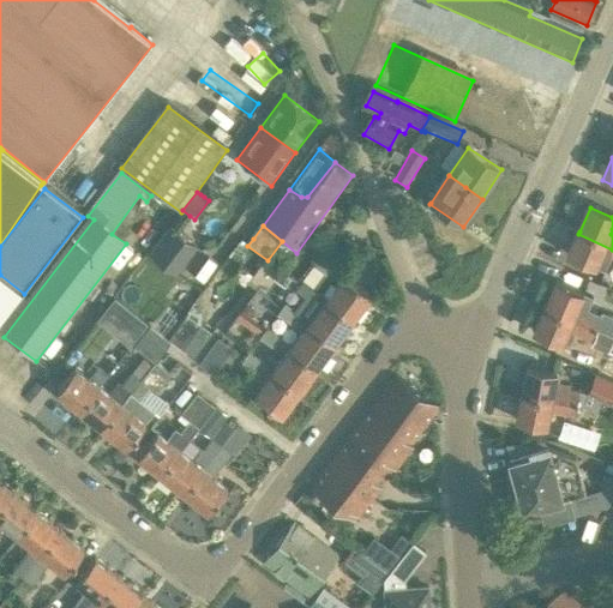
[(328,228),(322,236),(332,244),(338,234),(328,228)]
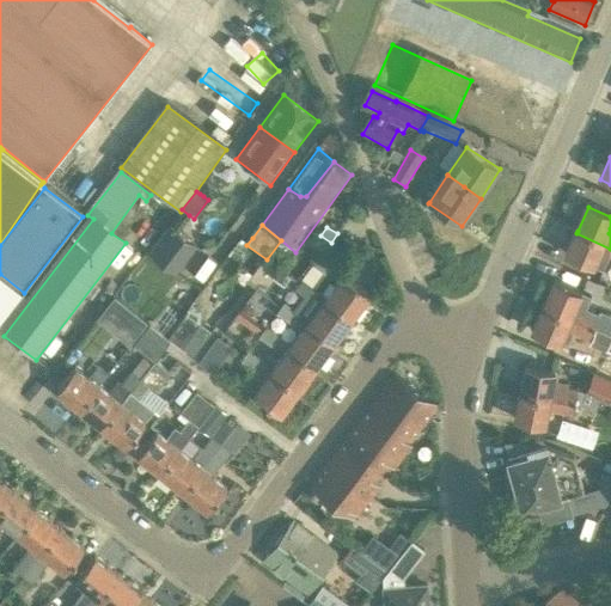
[(188,263),(197,250),(171,230),(160,244),(188,263)]
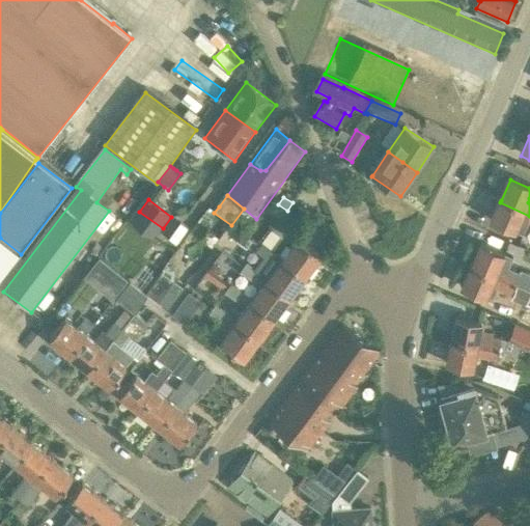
[(529,216),(500,202),(491,224),(523,239),(528,226),(529,227),(529,216)]
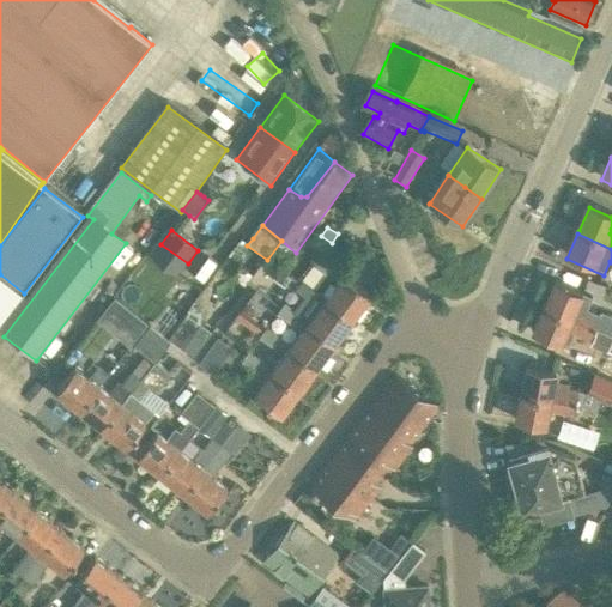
[(177,278),(188,263),(161,244),(151,258),(177,278)]
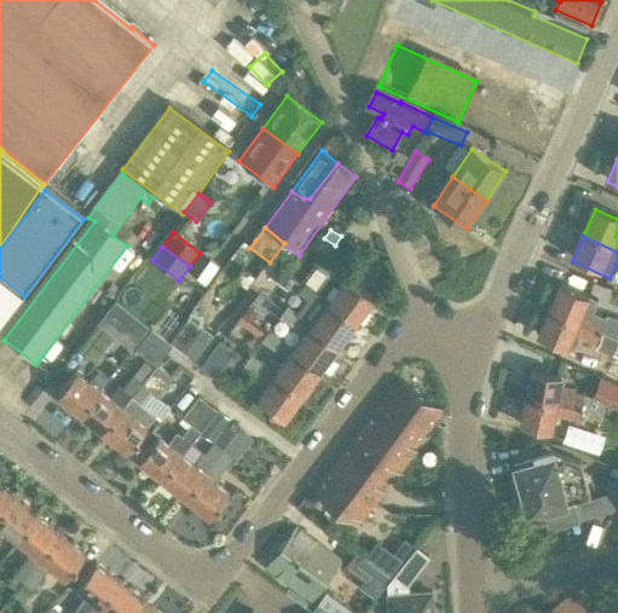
[(317,273),(306,287),(318,296),(329,282),(336,273),(324,264),(317,273)]
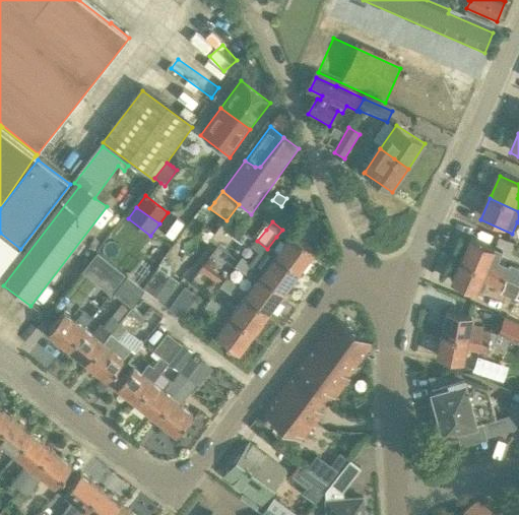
[(238,234),(233,241),(241,247),(246,240),(238,234)]
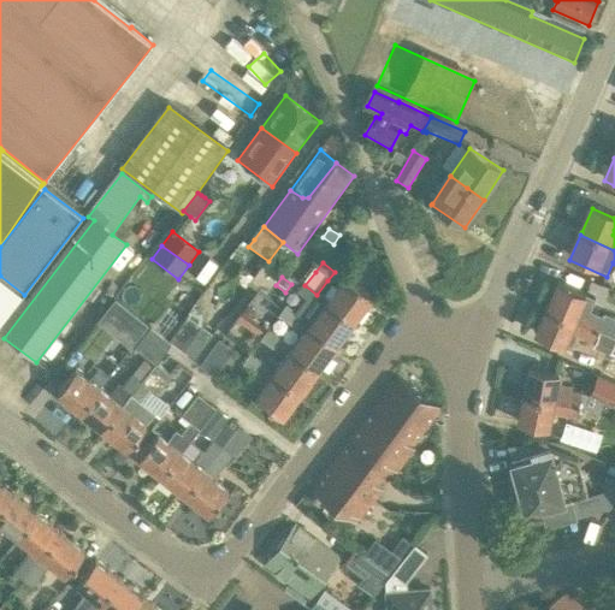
[(355,324),(373,300),(346,279),(327,303),(355,324)]
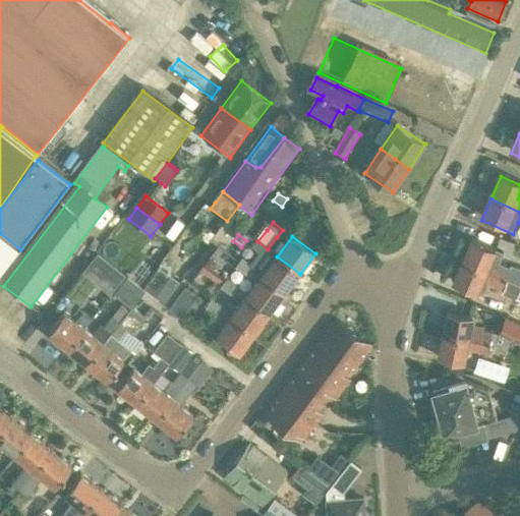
[(277,258),(268,249),(257,241),(251,249),(262,258),(260,261),(270,268),(263,277),(286,294),(300,274),(277,256),(277,258)]
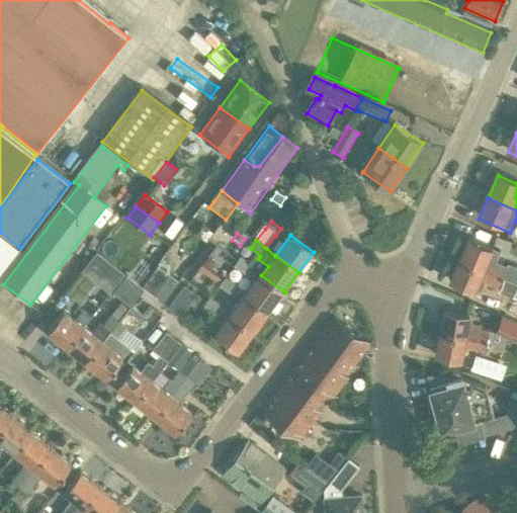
[(503,281),(507,272),(487,263),(493,251),(468,241),(459,262),(483,273),(503,281)]
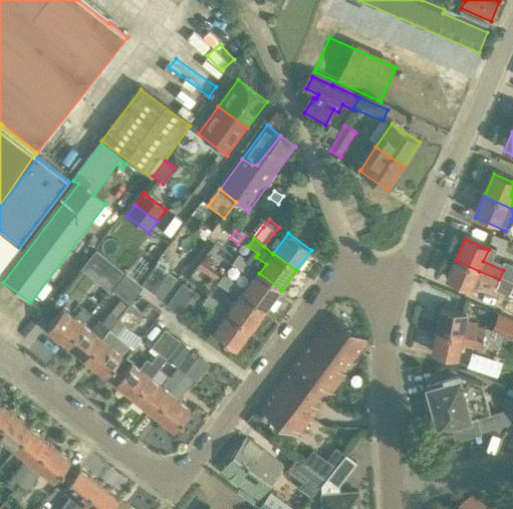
[(110,293),(123,276),(96,254),(82,272),(110,293)]
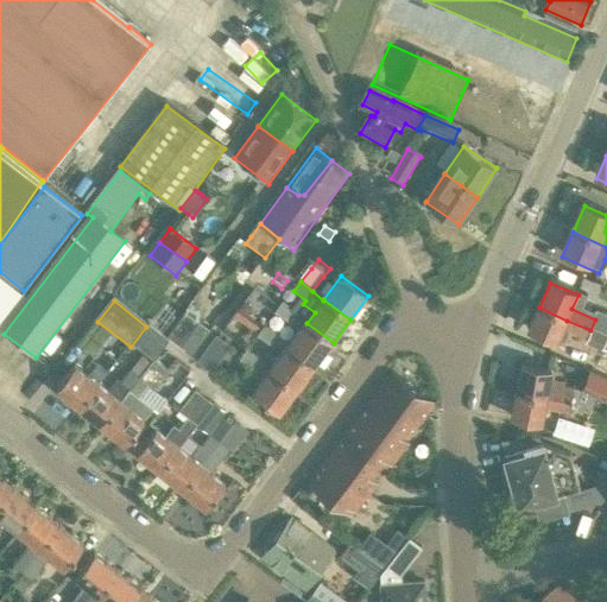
[(245,304),(239,314),(247,319),(251,315),(250,308),(245,304)]
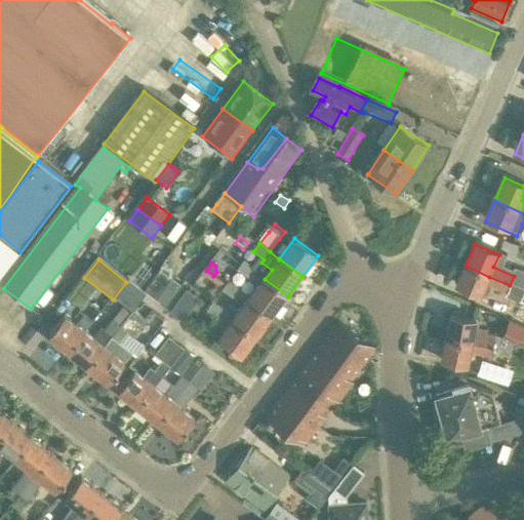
[(273,317),(288,296),(265,279),(244,264),(238,272),(258,287),(250,300),(230,284),(229,284),(273,317)]
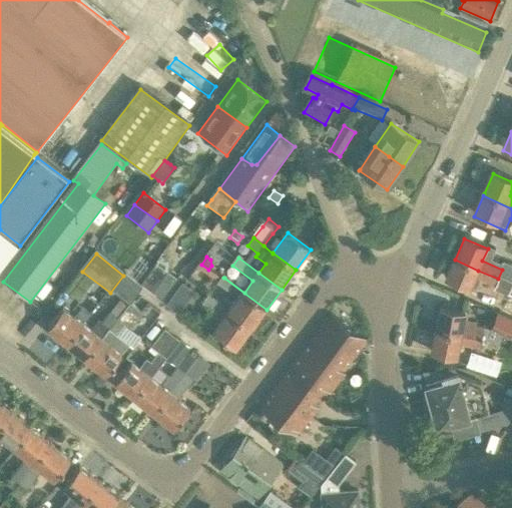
[(494,289),(498,279),(478,271),(455,260),(446,281),(469,292),(474,280),(494,289)]
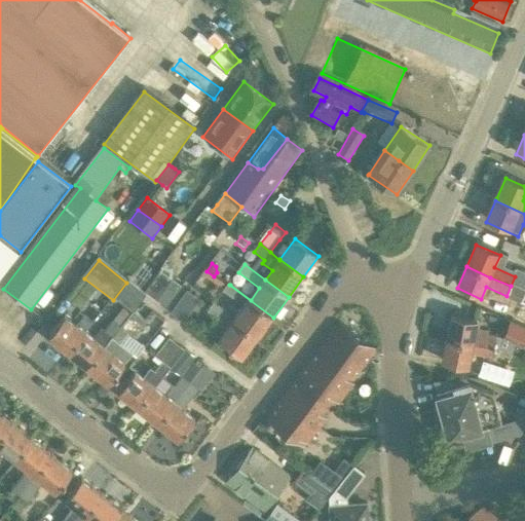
[(158,303),(166,292),(173,283),(160,273),(145,294),(158,303)]
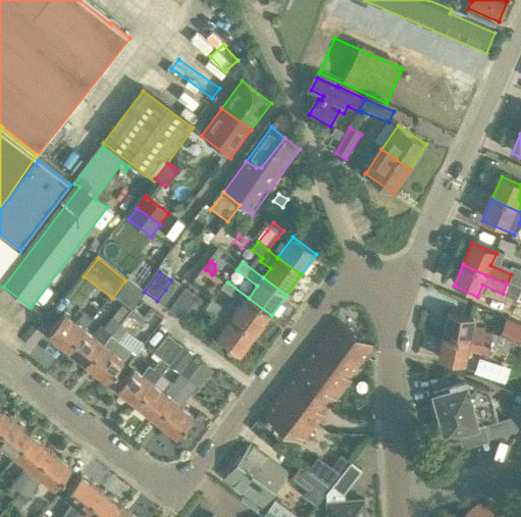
[(128,280),(114,299),(132,312),(134,310),(140,303),(146,295),(128,280)]
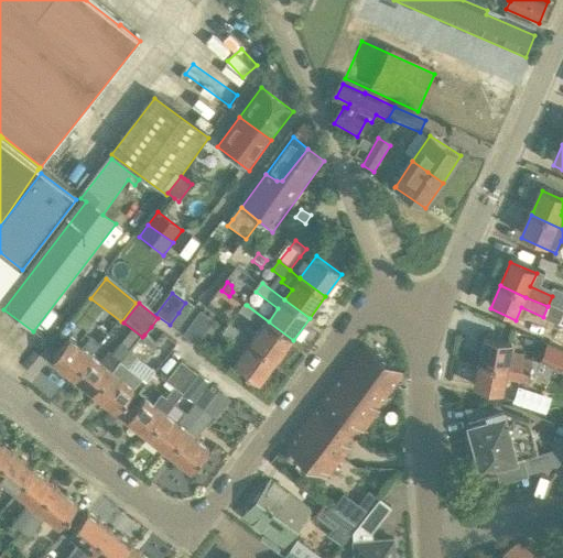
[(277,362),(293,340),(246,305),(240,314),(261,330),(252,342),(277,362)]
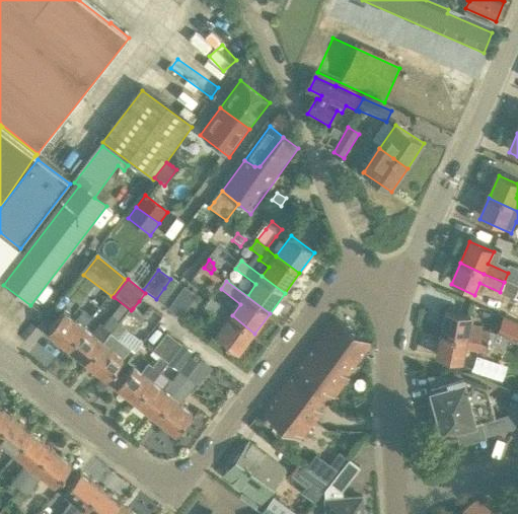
[(517,289),(506,284),(500,297),(515,303),(516,301),(517,301),(517,289)]
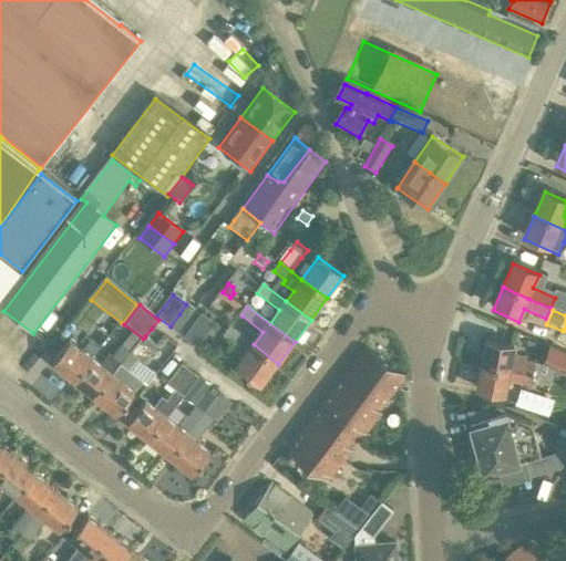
[(199,350),(216,328),(202,317),(185,340),(199,350)]
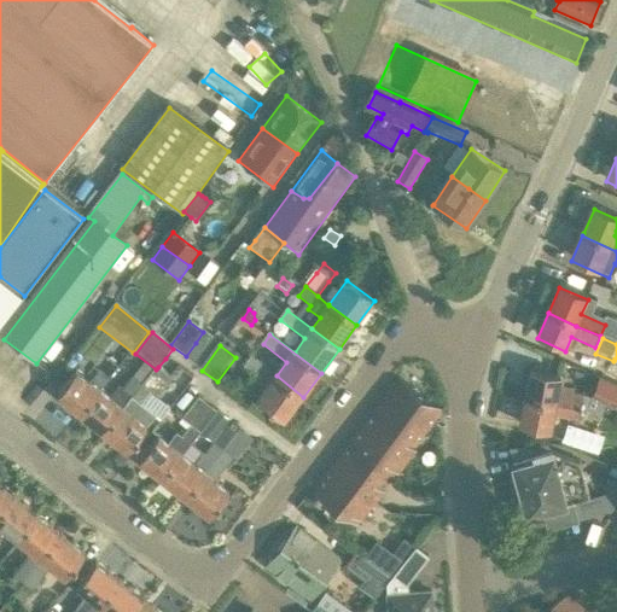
[(303,397),(277,376),(252,357),(249,363),(245,369),(258,378),(256,383),(266,390),(257,402),(285,421),(303,397)]
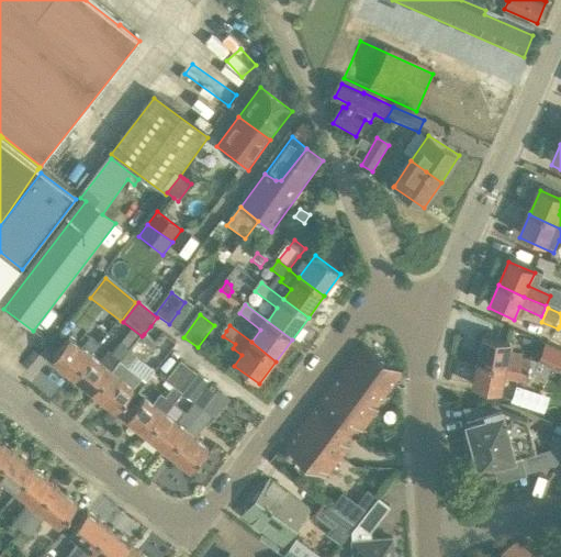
[(91,357),(109,335),(102,330),(85,351),(71,341),(53,364),(74,380),(85,365),(91,357)]
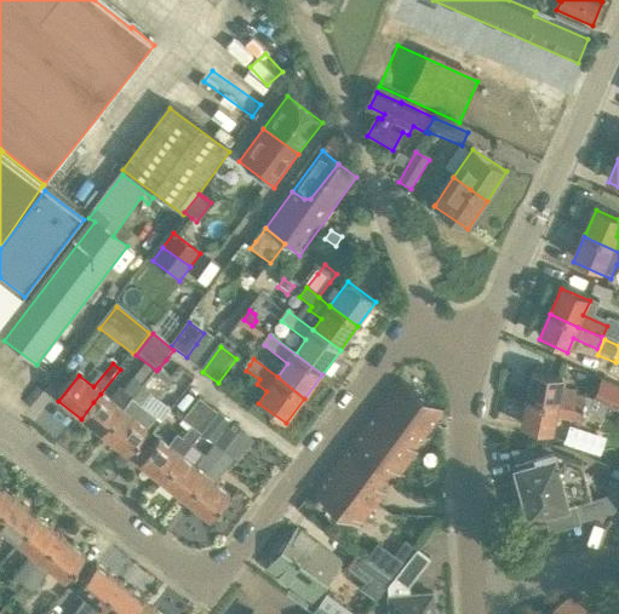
[(105,439),(144,389),(156,374),(147,367),(116,406),(101,394),(93,402),(81,419),(105,439)]
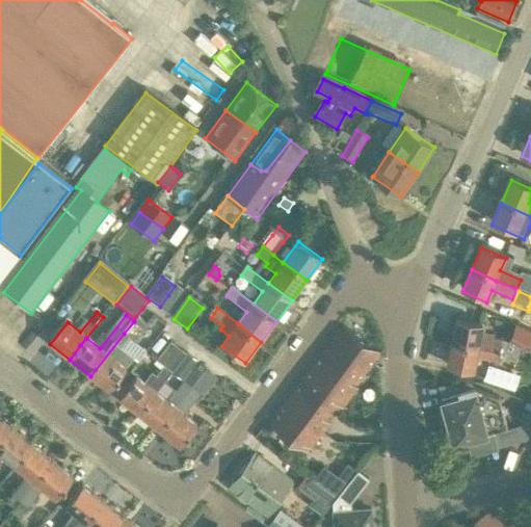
[(137,345),(150,328),(151,327),(137,317),(134,321),(124,334),(90,376),(111,392),(136,361),(123,349),(130,340),(137,345)]
